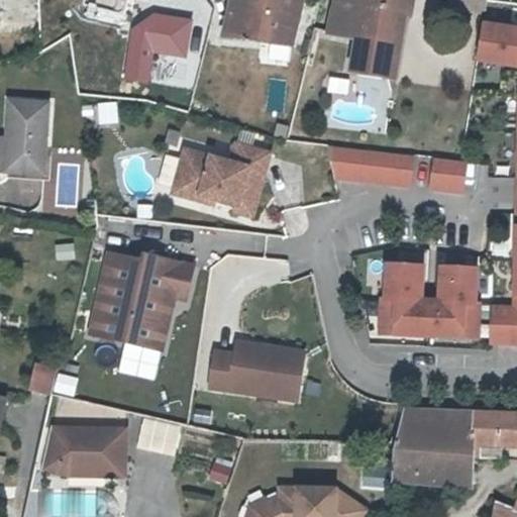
[(272,11),(265,45),(291,48),(301,0),(251,0),(250,7),(272,11)]
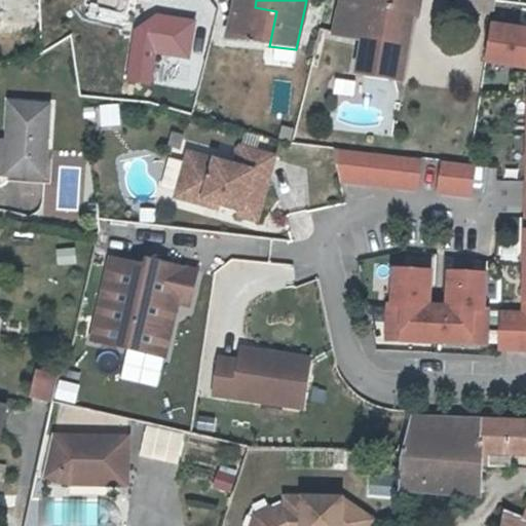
[(339,0),(335,17),(363,22),(361,37),(358,73),(395,80),(407,0),(339,0)]
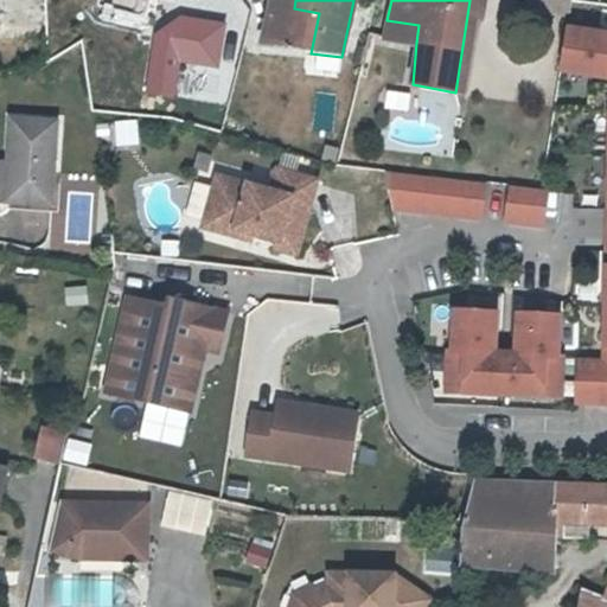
[(569,0),(551,0),(550,12),(568,13),(570,0),(569,0)]
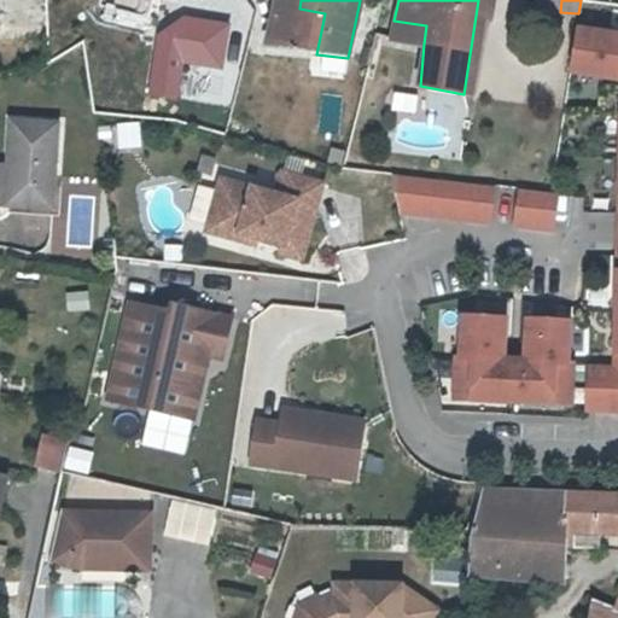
[(299,9),(278,4),(268,50),(316,54),(325,13),(299,9)]
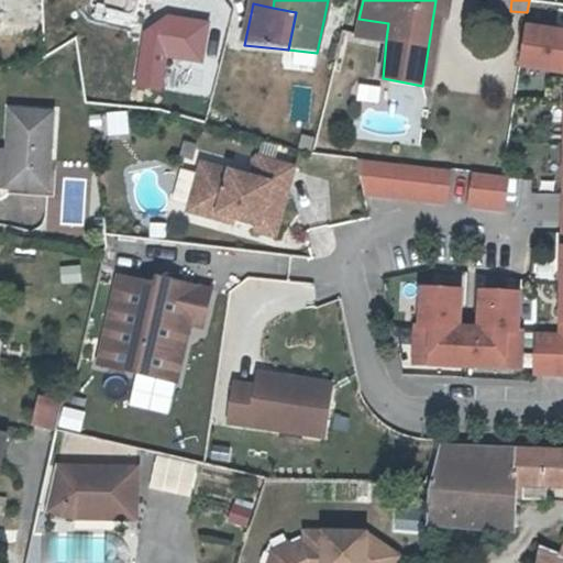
[(388,23),(359,19),(356,34),(386,40),(388,23)]
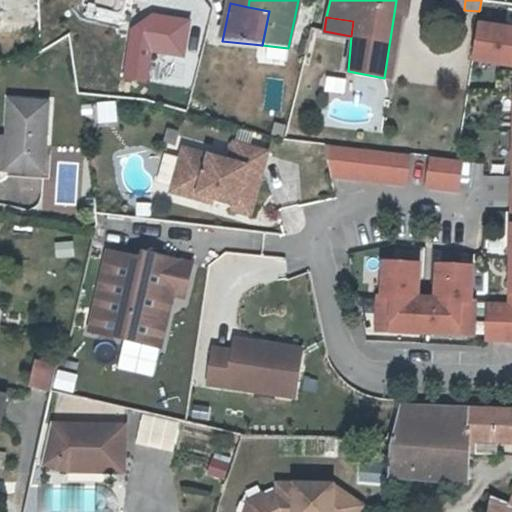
[(511,31),(478,26),(473,59),(511,65),(511,31)]
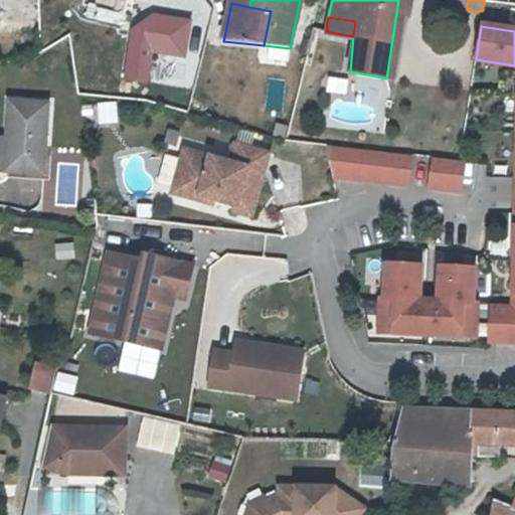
[(125,87),(144,91),(147,73),(153,39),(144,38),(133,37),(125,87)]
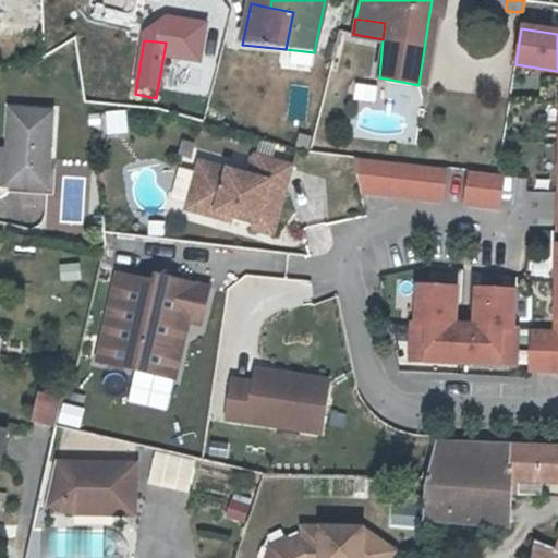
[(7,108),(2,147),(7,147),(2,184),(43,187),(51,112),(7,108)]
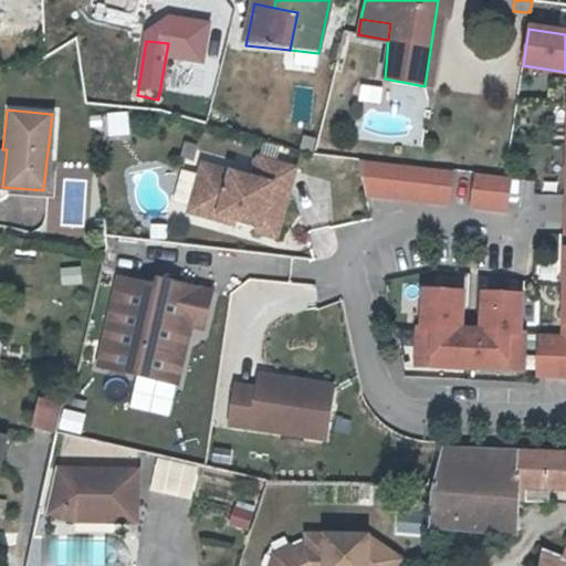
[(127,135),(125,111),(104,113),(106,137),(127,135)]
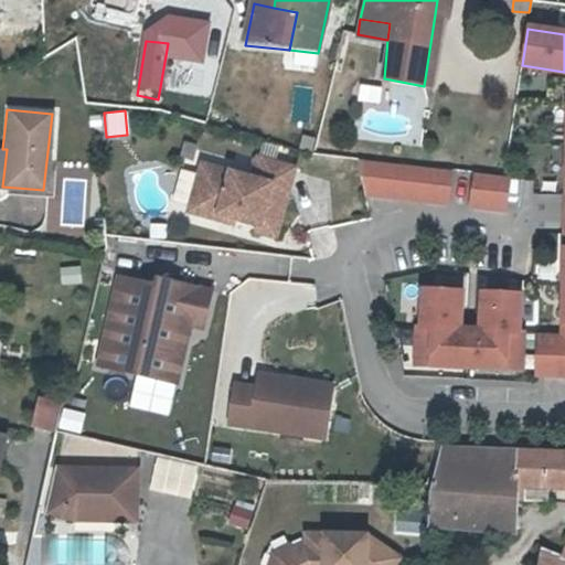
[(253,180),(202,166),(189,213),(219,221),(220,214),(259,225),(257,233),(276,238),(295,171),(258,160),(253,180)]
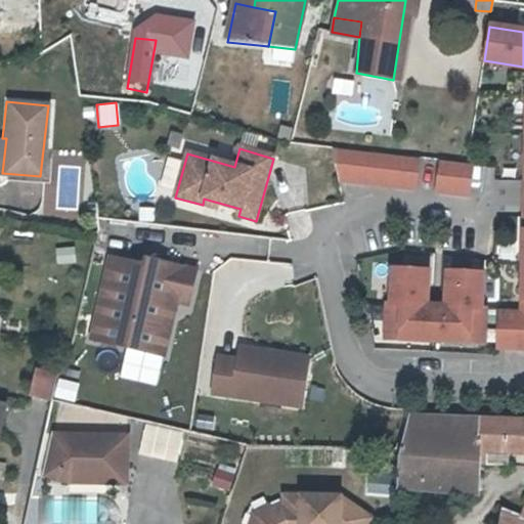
[(339,180),(342,151),(332,149),(338,180),(339,180)]
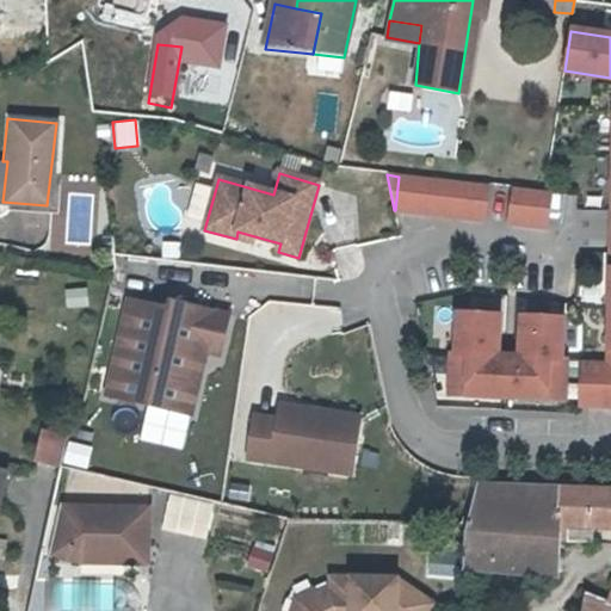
[(399,177),(395,210),(483,221),(488,186),(399,177)]
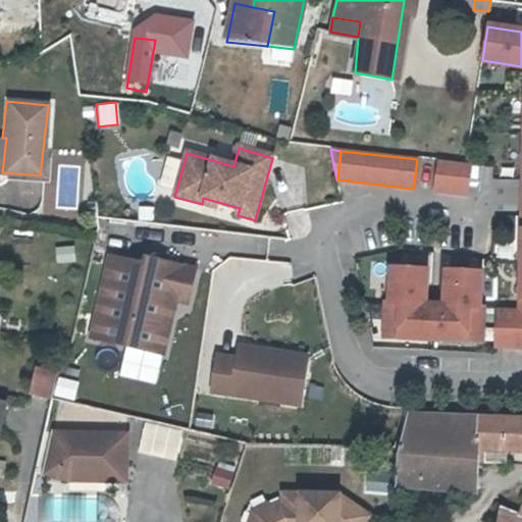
[(469,165),(438,161),(435,192),(465,195),(469,165)]
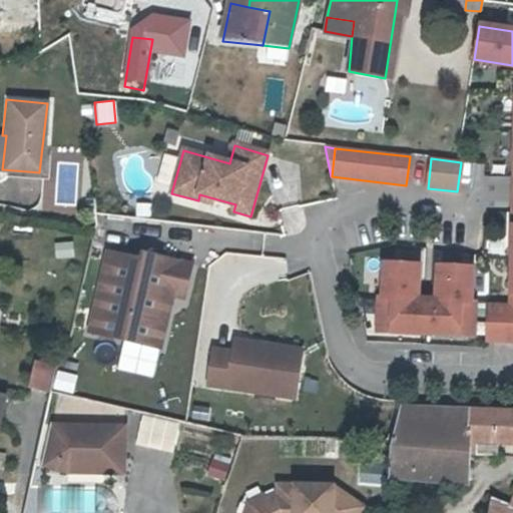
[(512,197),(512,198),(510,308),(502,308),(501,338),(512,338),(512,197)]
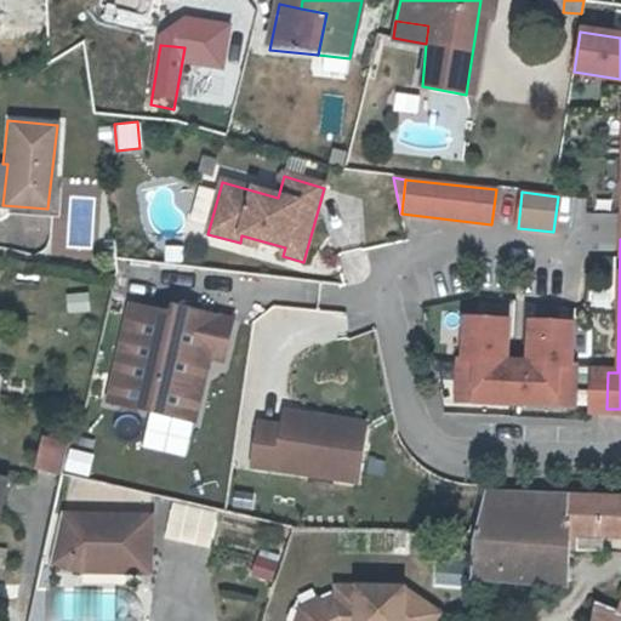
[(86,311),(86,292),(64,292),(64,311),(86,311)]
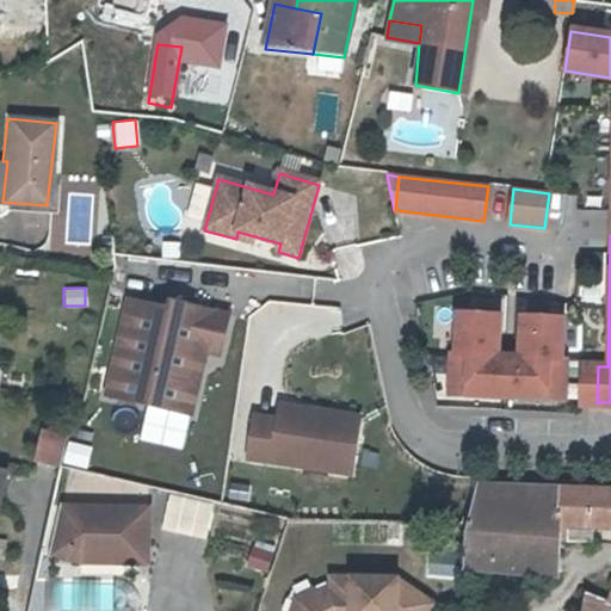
[(136,438),(181,449),(204,356),(217,358),(227,315),(122,290),(97,396),(143,407),(136,438)]
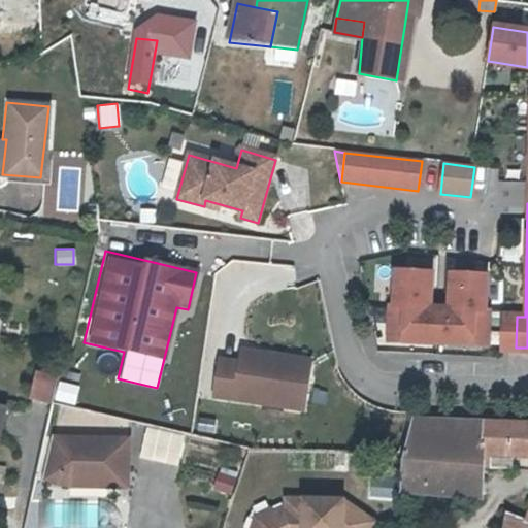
[(429,296),(430,273),(395,272),(394,306),(389,306),(388,341),(486,345),(487,311),(484,311),(485,276),(450,274),(449,297),(454,297),(453,309),(423,308),(424,295),(429,296)]
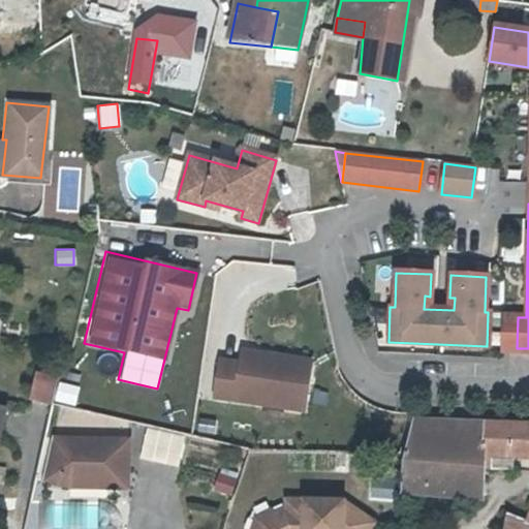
[(503,313),(488,312),(487,346),(502,347),(503,313)]
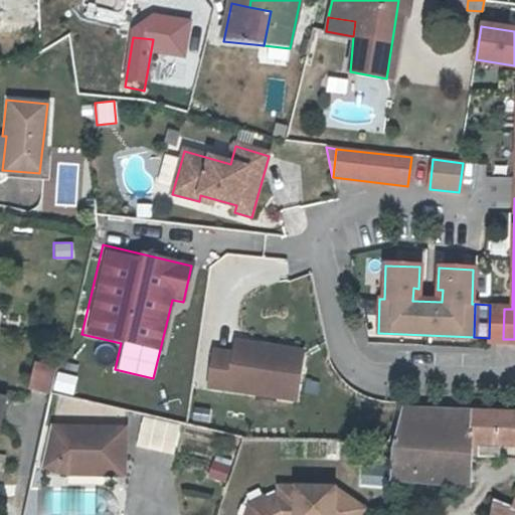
[(295,402),(303,348),(230,337),(228,349),(208,346),(201,388),(295,402)]
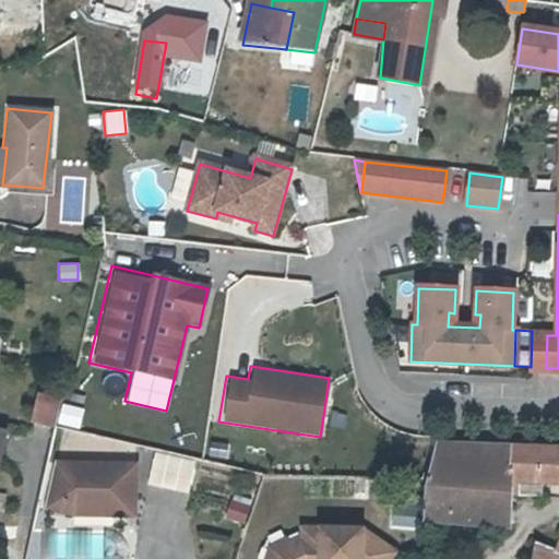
[(42,400),(63,404),(66,395),(44,391),(42,400)]
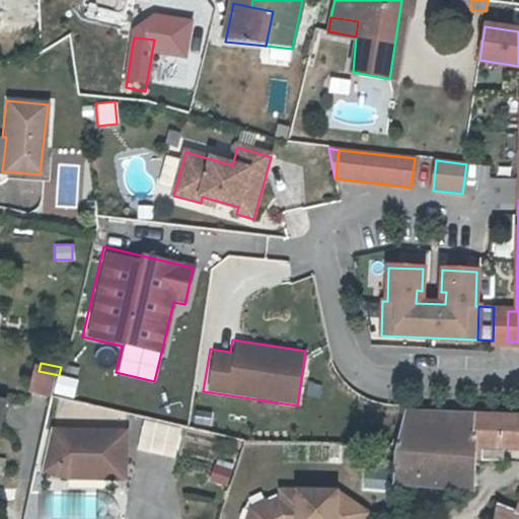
[(33,394),(54,398),(59,375),(39,371),(33,394)]
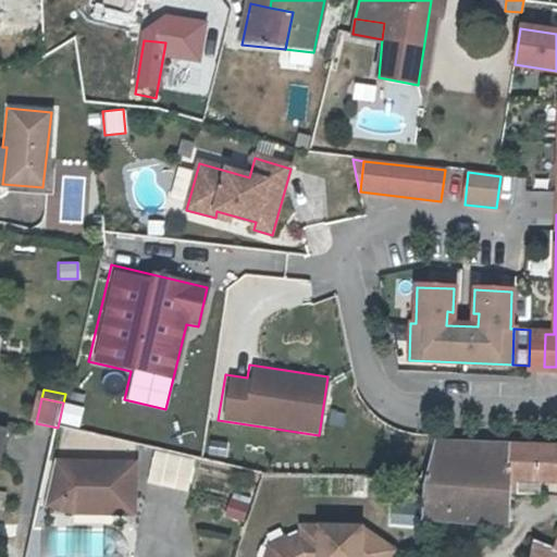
[(509,527),(509,493),(540,493),(541,482),(556,482),(556,447),(435,444),(423,483),(423,520),(509,527)]
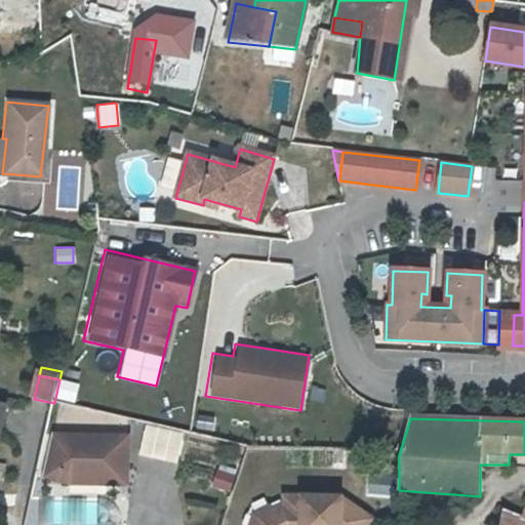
[(144,422),(135,455),(175,465),(183,431),(144,422)]
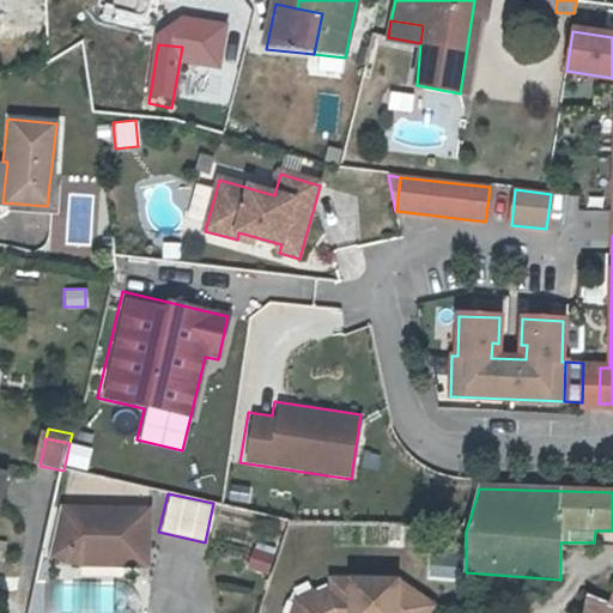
[(146,568),(147,505),(50,505),(49,566),(146,568)]
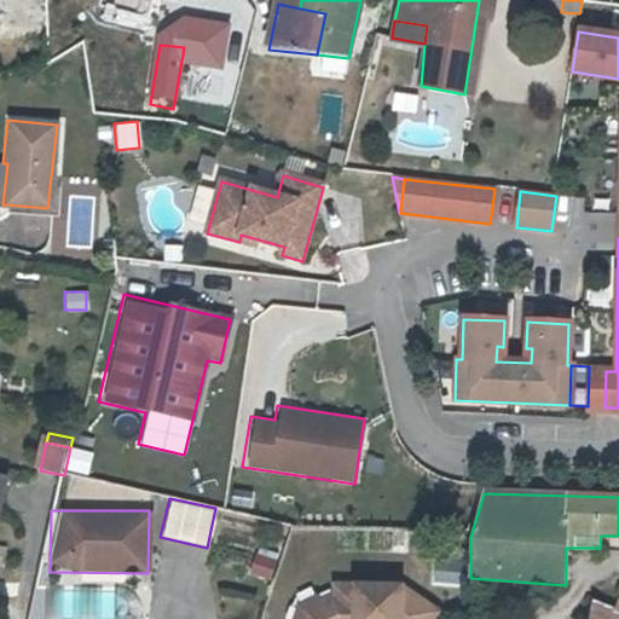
[(270,579),(276,553),(253,548),(247,574),(270,579)]
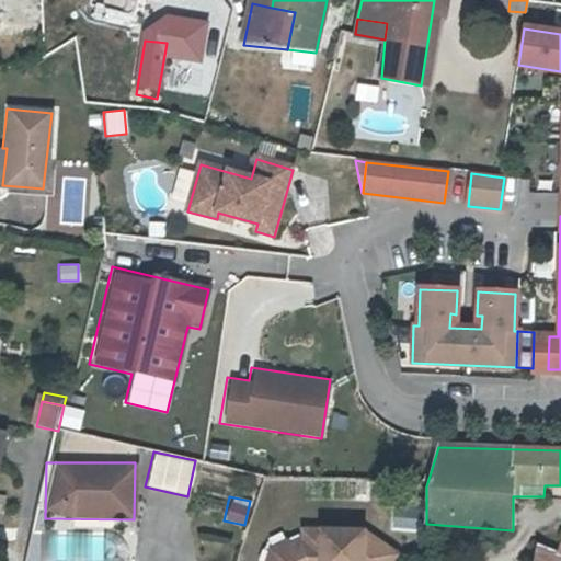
[(391,560),(396,556),(363,533),(304,531),(302,541),(289,548),(275,553),(273,560),(391,560)]
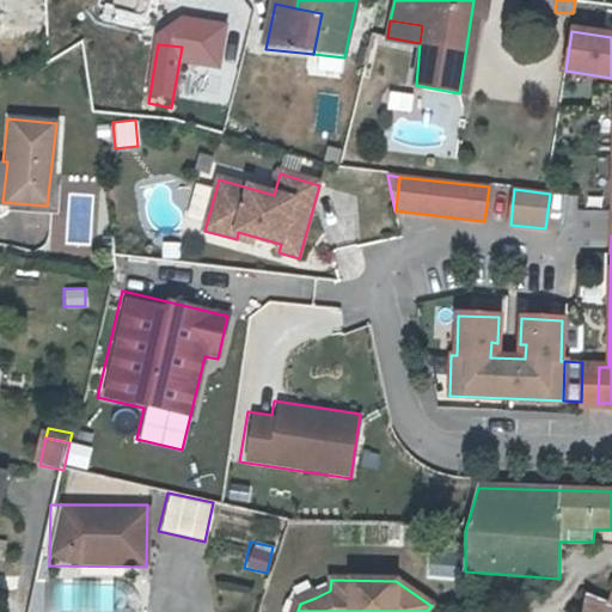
[(298,611),(300,604),(316,598),(313,592),(295,600),(291,611),(298,611)]
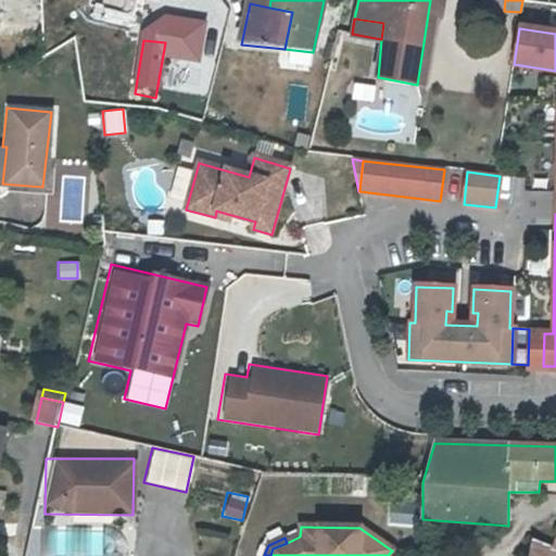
[(527,555),(555,555),(555,538),(552,547),(531,541),(527,555)]
